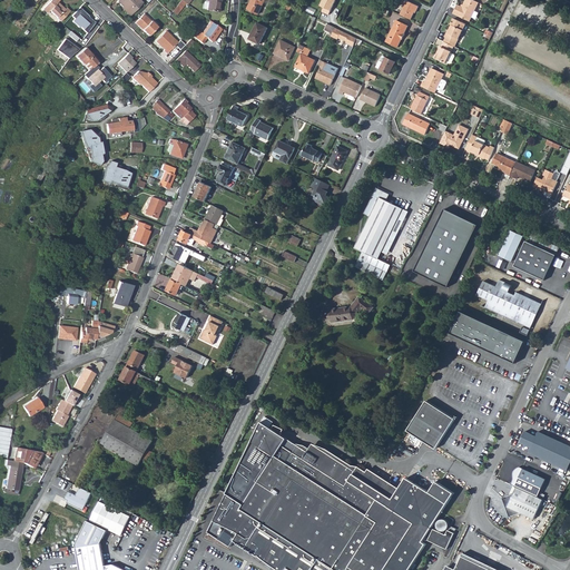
[(51,0),(42,9),(47,13),(50,10),(61,21),(69,13),(65,9),(58,2),(59,0),(51,0)]
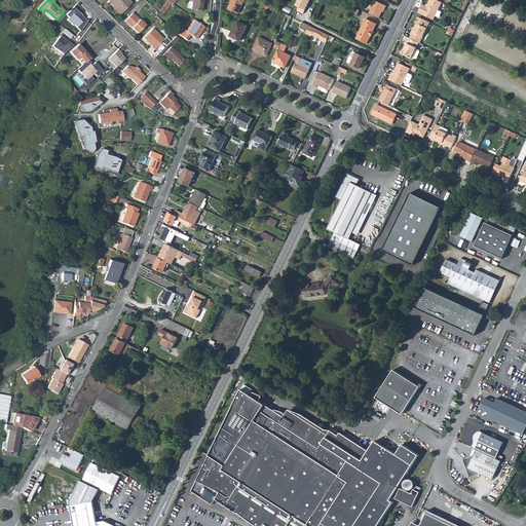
[(109,0),(108,1),(113,6),(121,13),(132,3),(127,0),(109,0)]
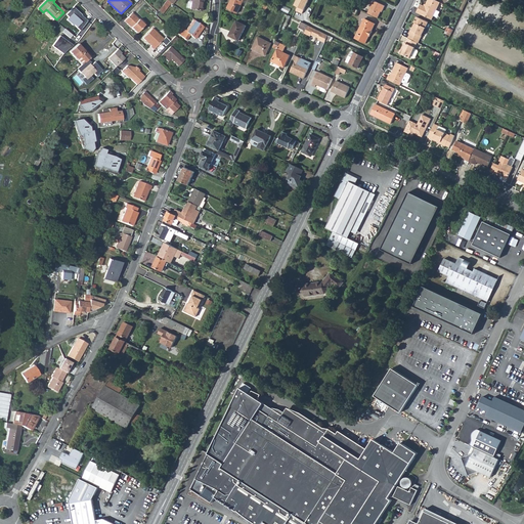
[(189,0),(189,1),(191,2),(190,9),(201,11),(203,0),(189,0)]
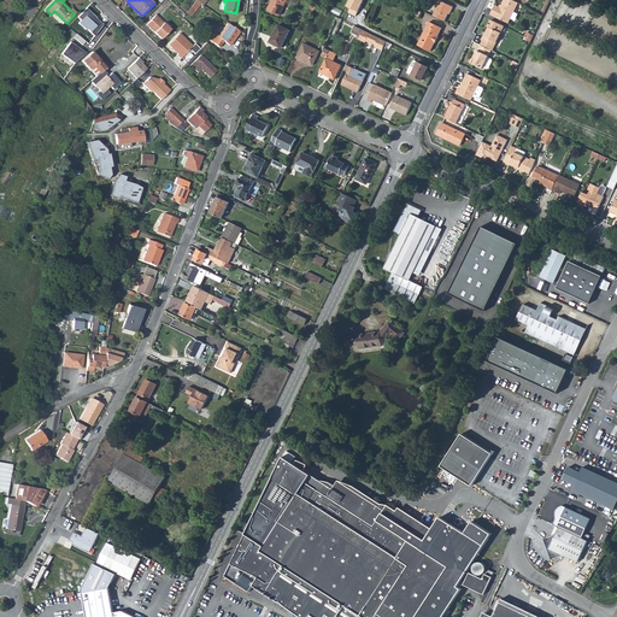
[(271,0),(268,10),(280,16),(287,0),(271,0)]
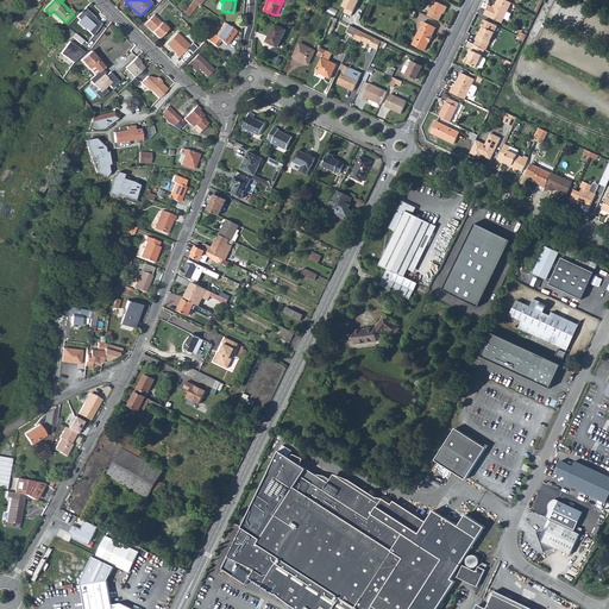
[(358,0),(345,0),(343,6),(346,8),(344,12),(352,16),(358,0)]
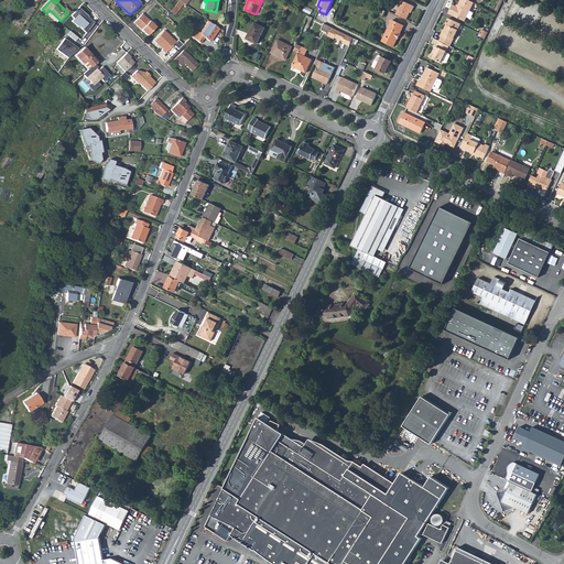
[(401,6),(397,14),(407,20),(411,11),(412,11),(415,7),(401,0),(399,0),(397,4),(401,6)]
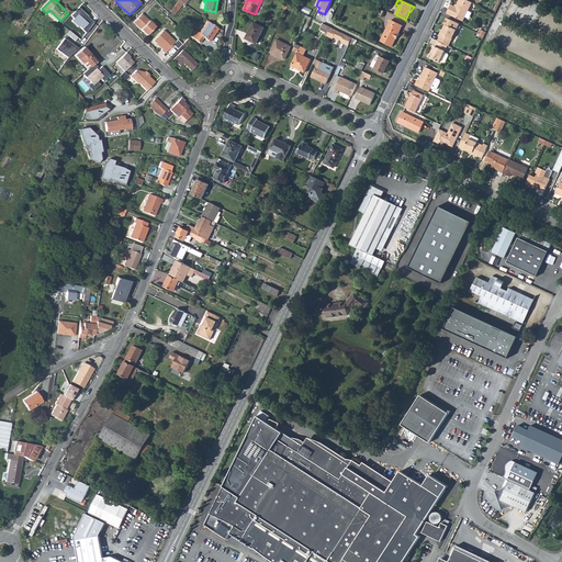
[(457,8),(456,7),(452,6),(448,14),(464,22),(473,3),(465,0),(460,0),(458,6),(457,8)]
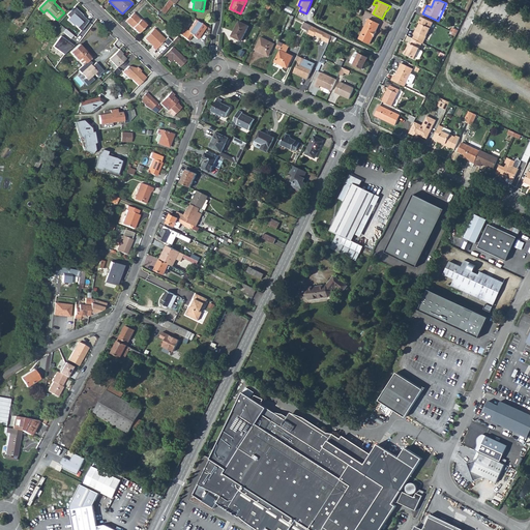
[(75,6),(66,15),(69,18),(67,20),(74,27),(75,25),(81,30),(90,20),(75,6)]
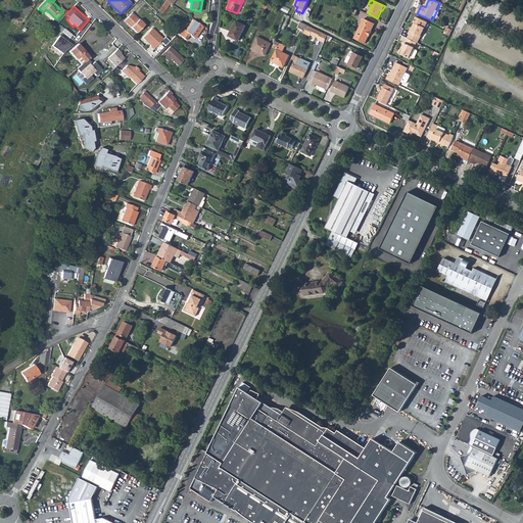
[(121,13),(112,6),(111,7),(120,15),(121,13)]
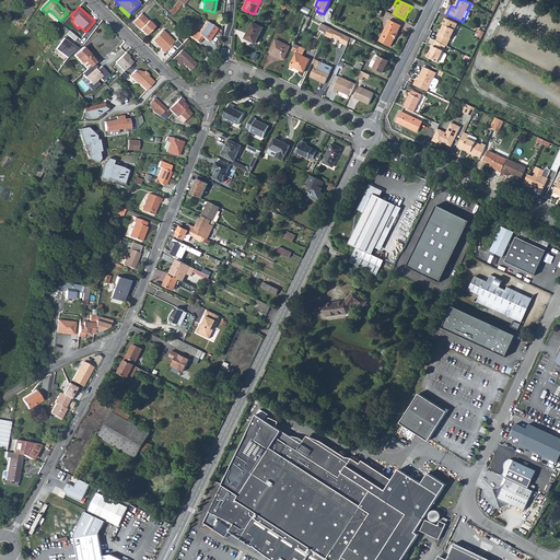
[(376,7),(373,12),(381,15),(383,10),(376,7)]
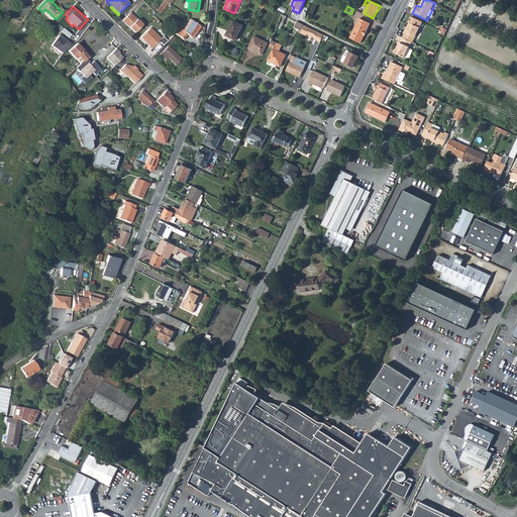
[(130,13),(122,21),(134,32),(142,24),(130,13)]
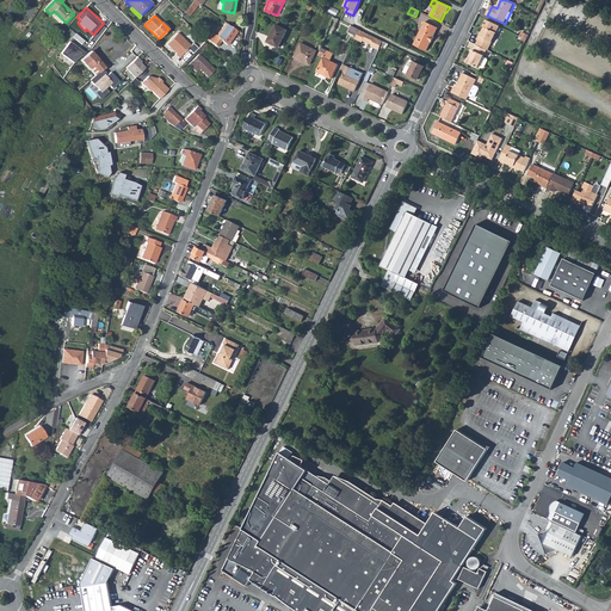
[(425,22),(414,44),(426,50),(431,42),(431,43),(434,37),(433,36),(437,28),(425,22)]
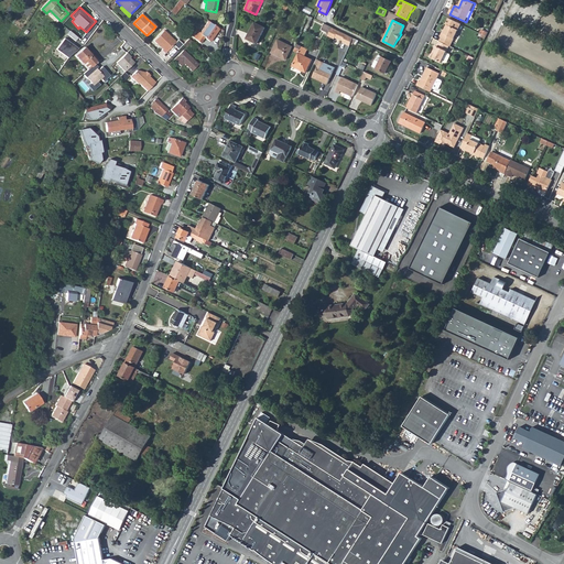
[(462,25),(449,20),(446,26),(447,26),(444,34),(443,34),(441,39),(442,39),(440,43),(449,47),(451,47),(462,25)]
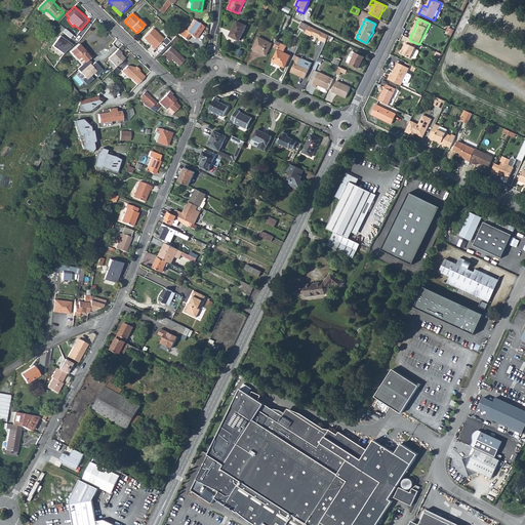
[(194,21),(186,32),(183,30),(179,34),(187,41),(191,36),(196,39),(203,28),(194,21)]
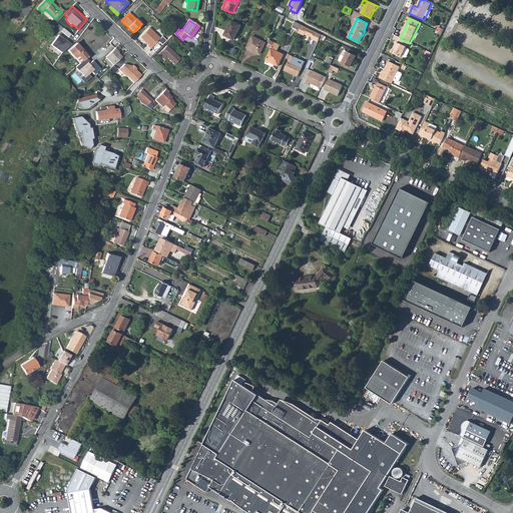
[(231,20),(224,35),(233,39),(241,25),(231,20)]
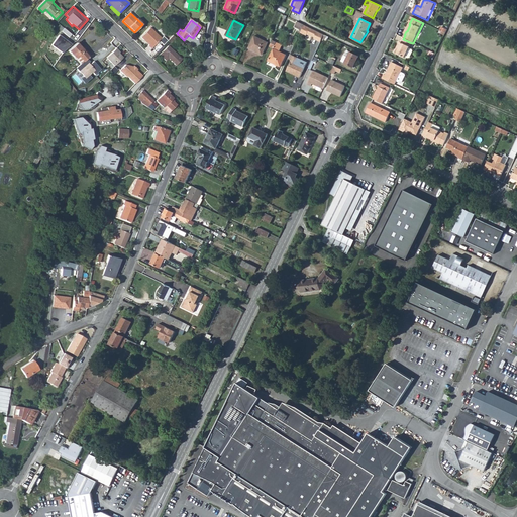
[(298,21),(295,27),(302,30),(304,24),(298,21)]
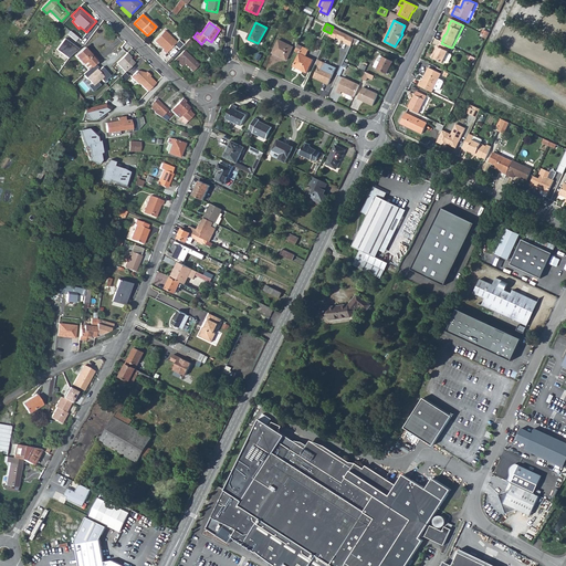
[(344,41),(347,33),(333,27),(331,33),(328,35),(335,39),(336,38),(344,41)]
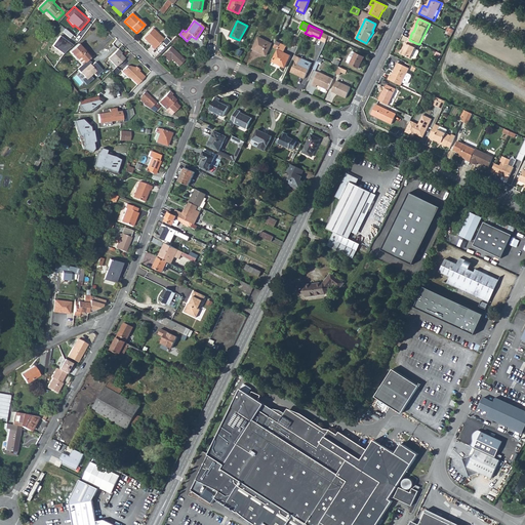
[(153,29),(144,39),(152,46),(151,47),(154,49),(163,39),(153,29)]
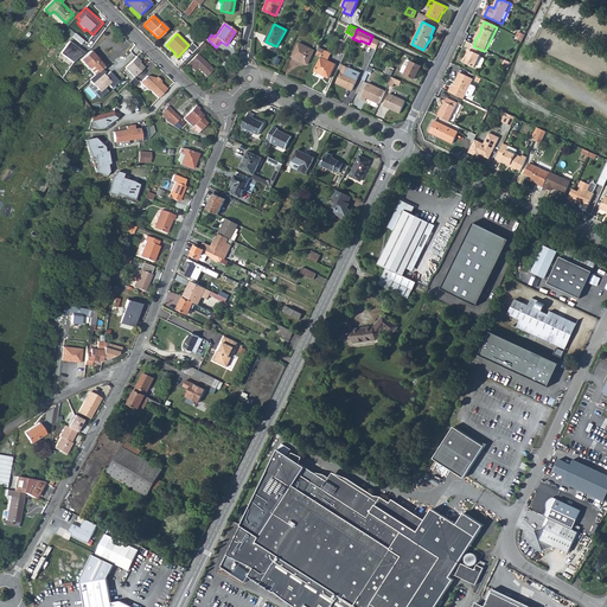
[(369,44),(368,45),(376,49),(381,40),(372,36),(369,44)]
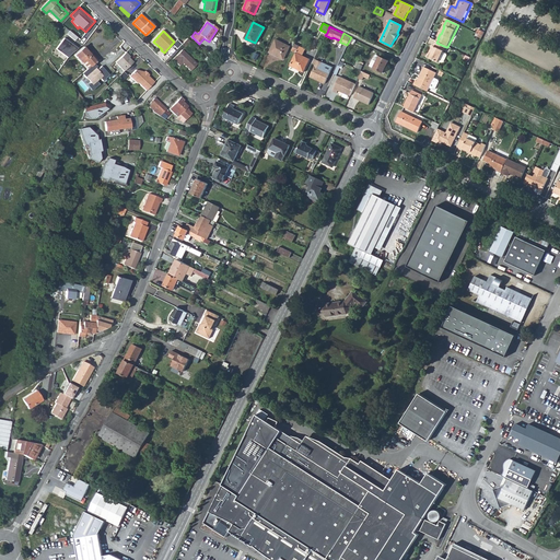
[(65,38),(56,49),(68,57),(78,48),(65,38)]
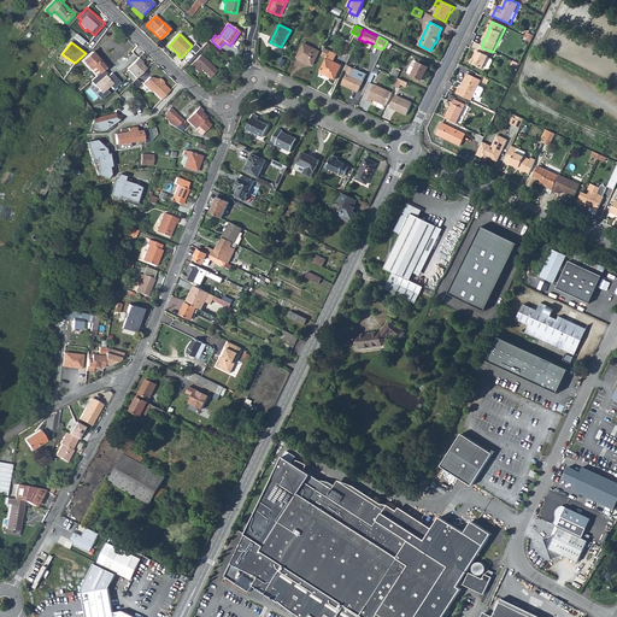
[(206,43),(200,50),(203,53),(210,46),(206,43)]
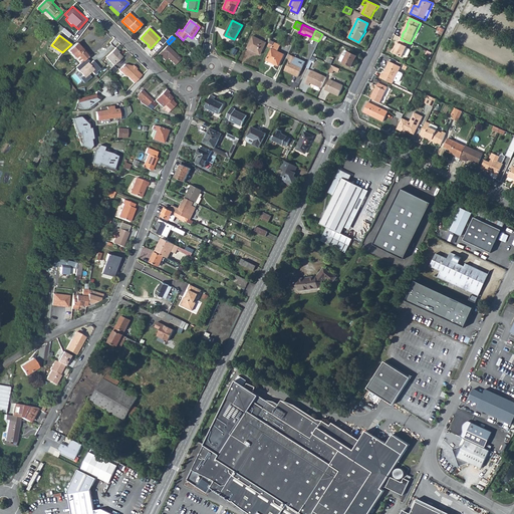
[(253,36),(247,48),(253,51),(254,51),(261,54),(266,42),(253,36)]
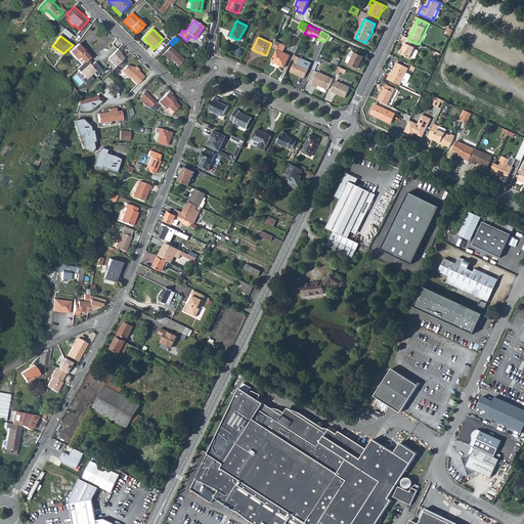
[(418,44),(408,40),(406,45),(405,44),(403,49),(404,49),(403,51),(402,50),(400,54),(410,59),(411,58),(415,59),(416,59),(419,53),(418,52),(415,50),(418,44)]
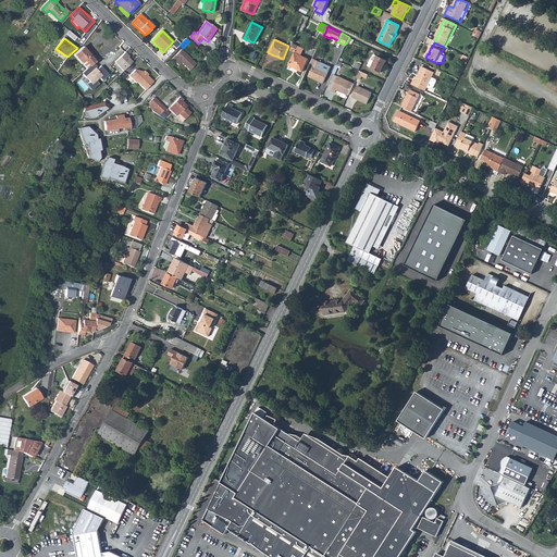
[(298,46),(295,52),(288,65),(302,72),(308,59),(301,56),(304,49),(298,46)]
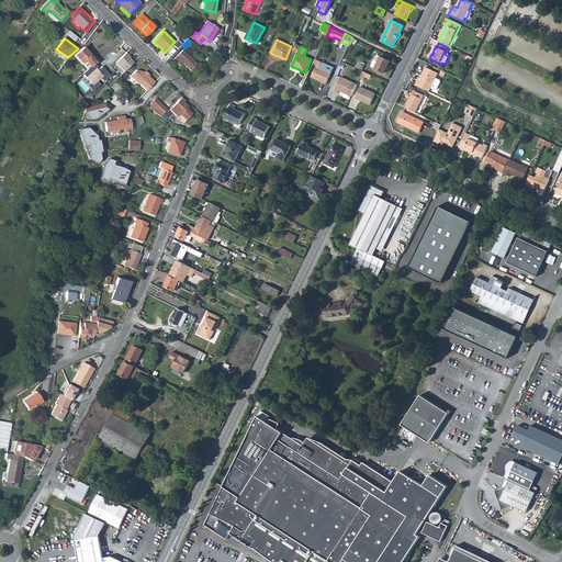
[(82,65),(83,64),(86,62),(91,67),(94,64),(98,60),(91,54),(90,55),(89,53),(83,47),(75,56),(82,65)]
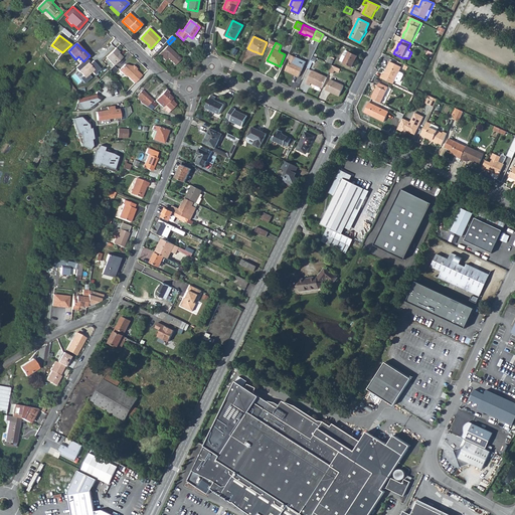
[(167,46),(159,54),(165,60),(167,57),(175,65),(181,59),(167,46)]
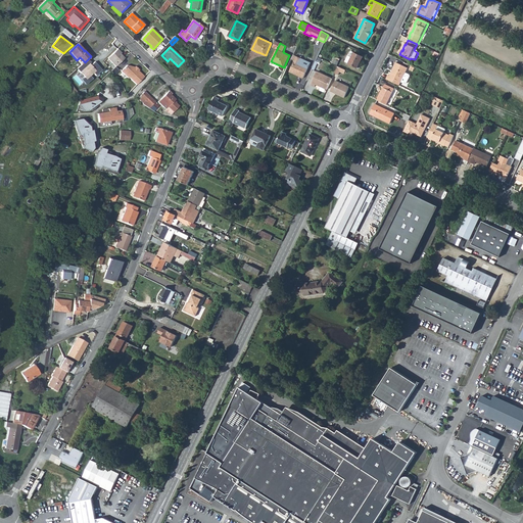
[(115,53),(111,58),(121,67),(130,58),(124,52),(119,56),(115,53)]
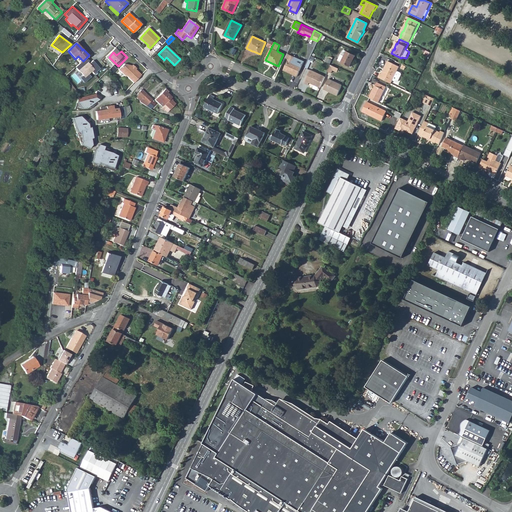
[(345,57),(342,63),(350,67),(355,56),(347,52),(345,57)]
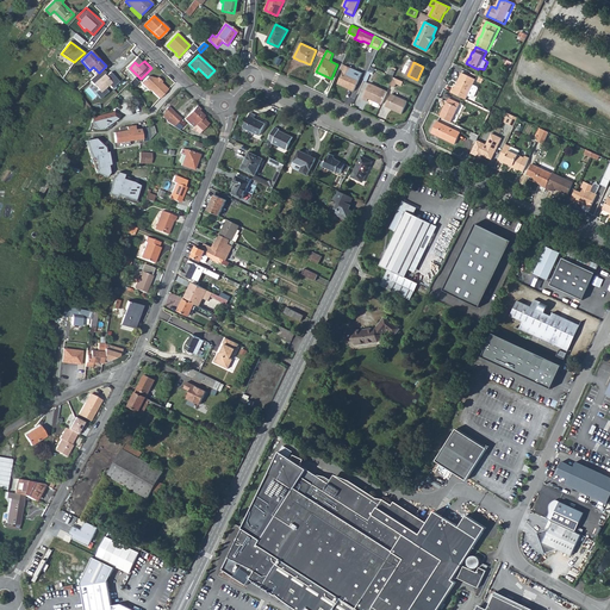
[(342,64),(340,69),(343,72),(337,83),(354,92),(362,74),(342,64)]
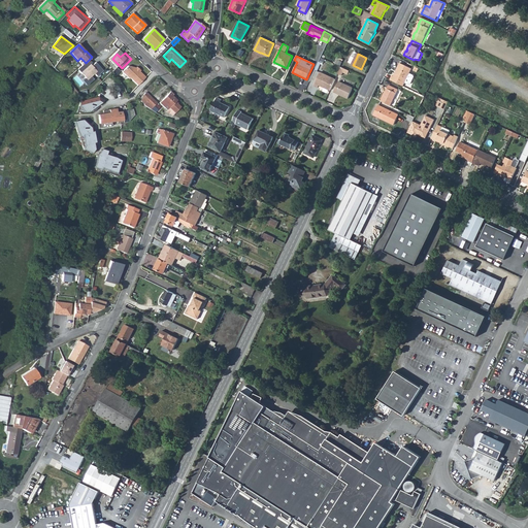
[(83,65),(77,70),(86,79),(85,81),(89,86),(95,78),(93,76),(94,74),(97,77),(105,69),(97,61),(94,65),(89,60),(86,63),(83,65)]
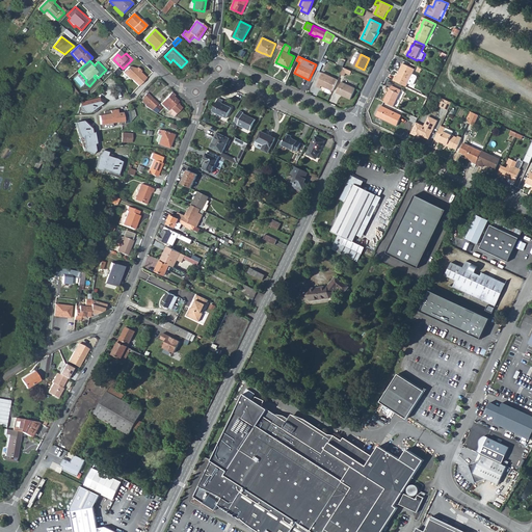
[(395,76),(393,80),(406,86),(408,83),(413,74),(415,70),(402,63),(396,77),(395,76)]
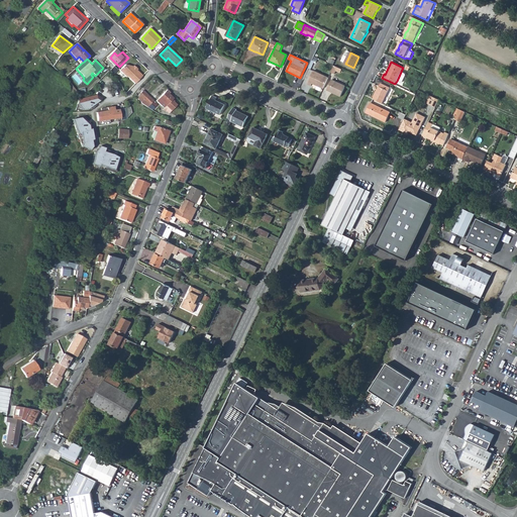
[(125,64),(119,70),(126,77),(127,76),(134,83),(142,75),(136,70),(137,69),(134,66),(133,66),(125,64)]
